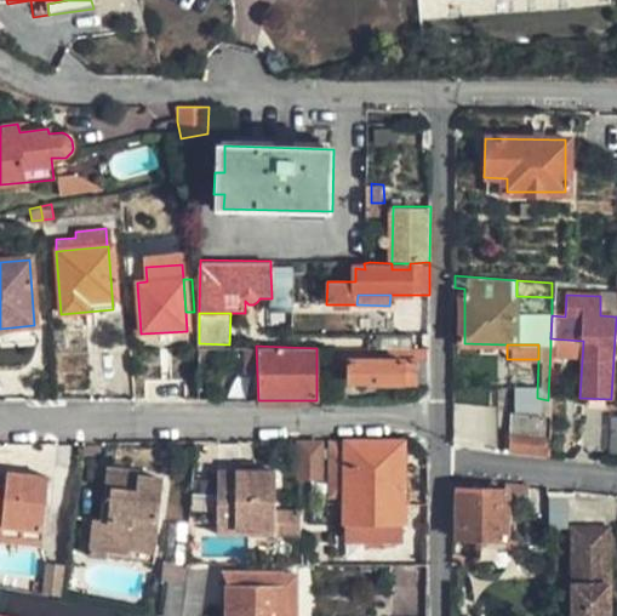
[(369,388),(401,387),(415,388),(413,359),(413,351),(346,349),(346,359),(348,381),(370,382),(369,388)]
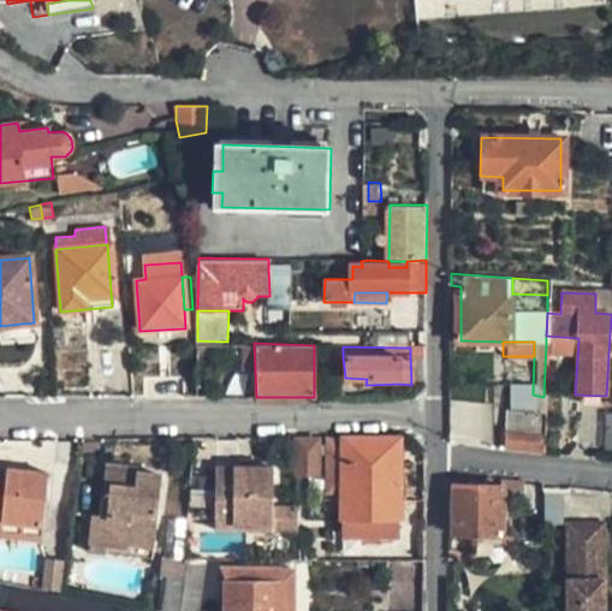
[(510,390),(510,410),(533,410),(533,395),(533,390),(510,390)]
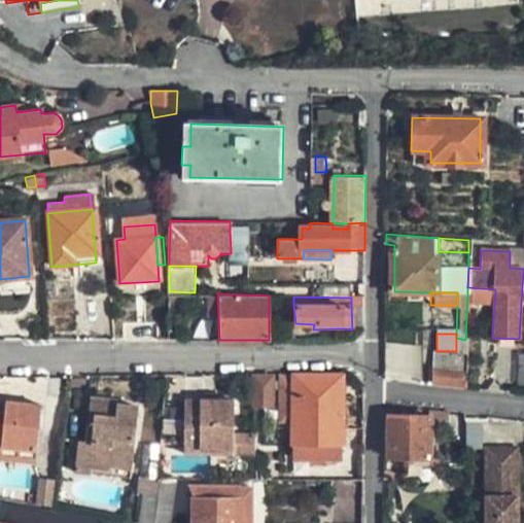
[(386,350),(383,381),(395,383),(399,352),(386,350)]
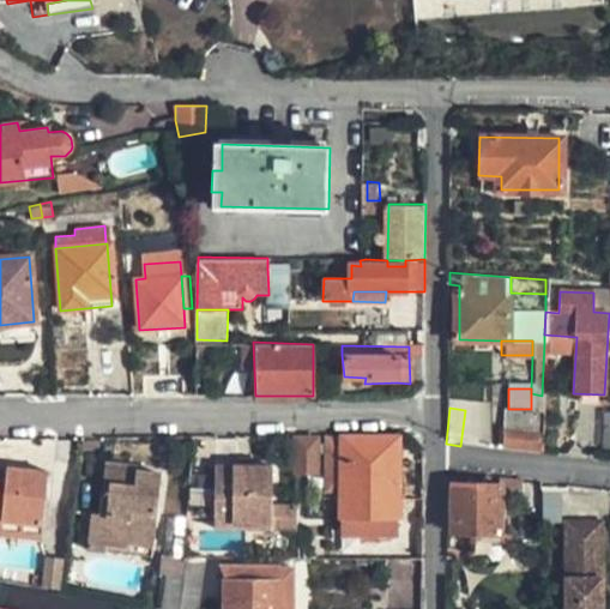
[(505,409),(505,447),(542,450),(542,409),(531,409),(508,409),(505,409)]
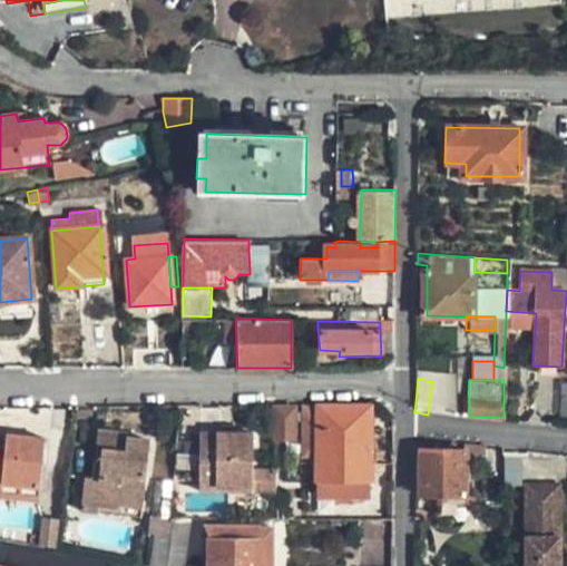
[(319,496),(369,493),(367,406),(315,407),(316,432),(303,432),(304,456),(309,456),(309,466),(318,466),(319,496)]
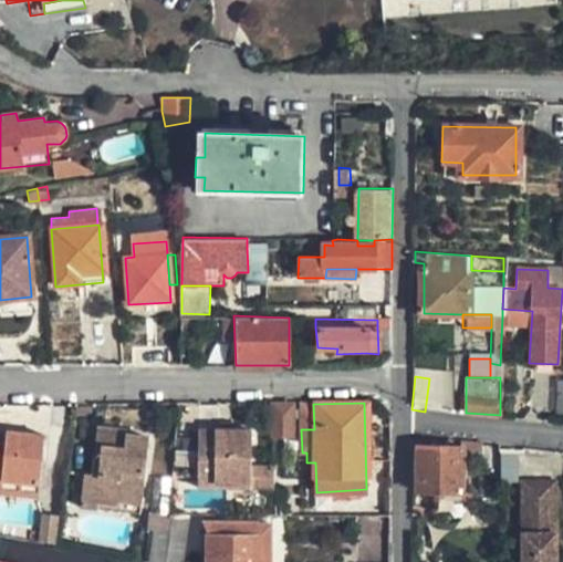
[(289,405),(271,406),(271,436),(290,435),(289,405)]
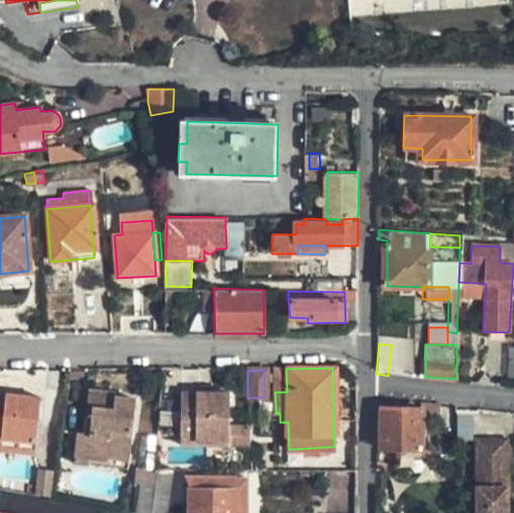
[(114,394),(87,391),(82,436),(90,437),(87,459),(106,462),(106,458),(127,460),(134,401),(114,399),(114,394)]
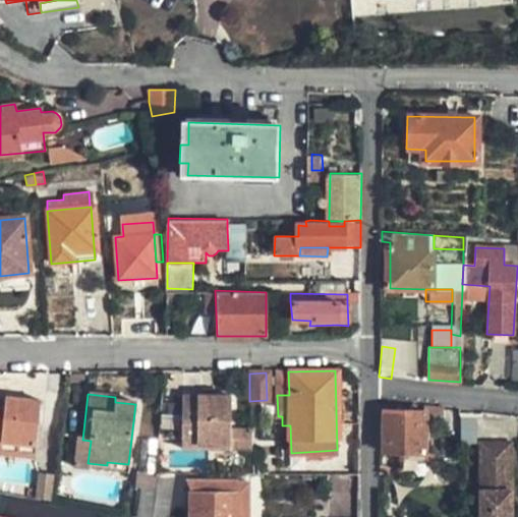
[(199,396),(179,396),(182,449),(231,448),(231,427),(230,396),(212,396),(199,396)]
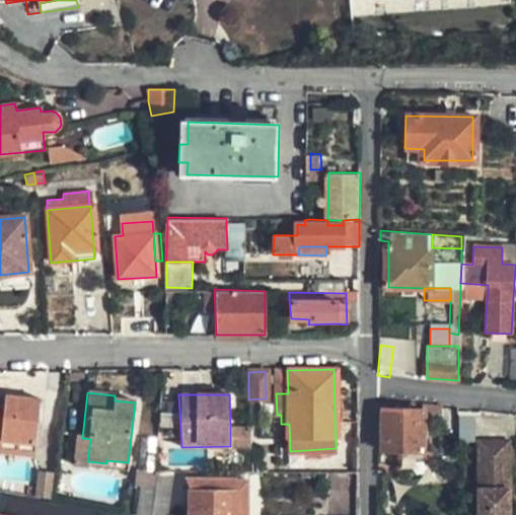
[(8,443),(35,447),(41,401),(6,397),(5,410),(0,409),(0,454),(7,455),(8,443)]
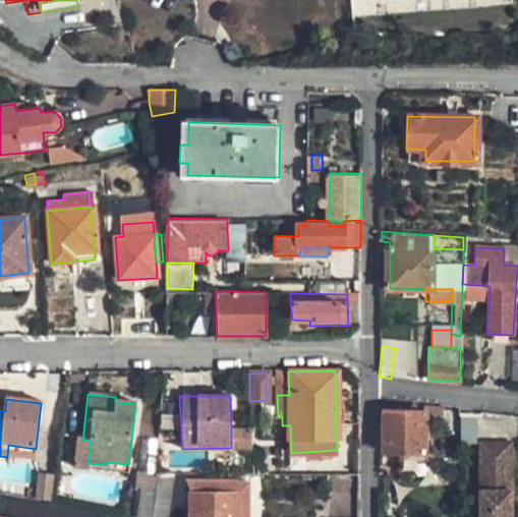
[(447,408),(432,407),(429,418),(445,420),(447,408)]
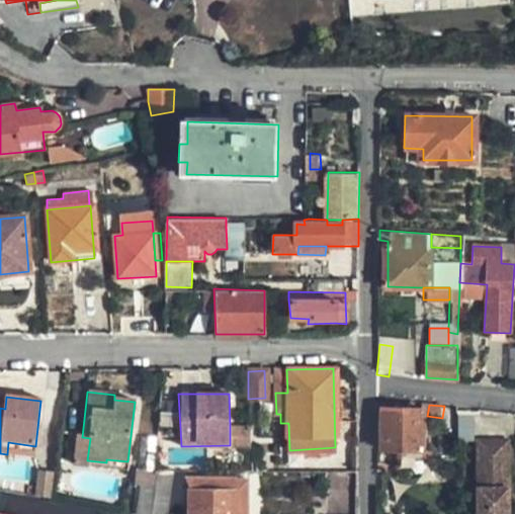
[(380,452),(420,453),(421,412),(405,411),(399,411),(382,412),(380,452)]
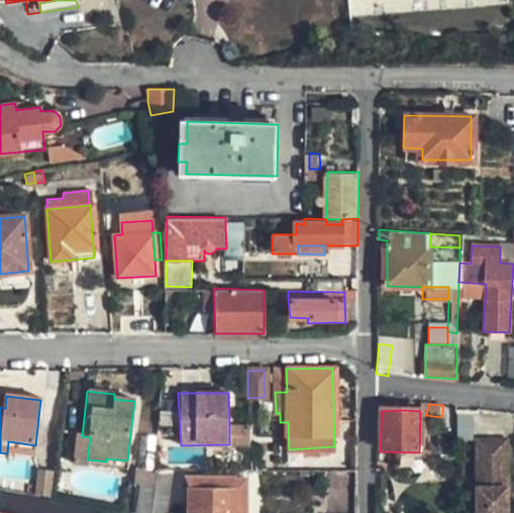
[(229,424),(229,444),(249,443),(248,424),(229,424)]
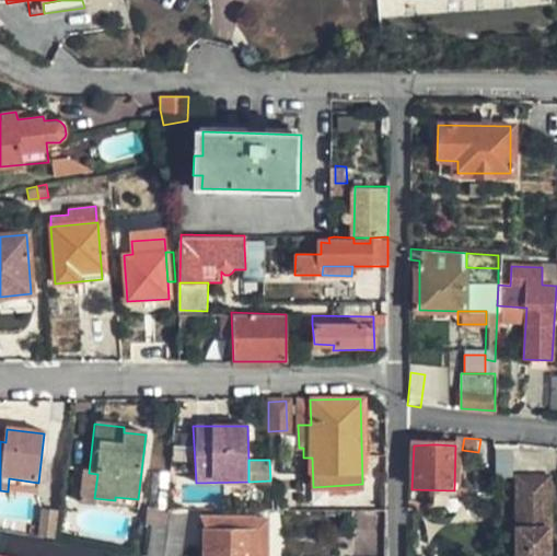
[(89,473),(81,472),(77,505),(136,512),(138,499),(115,497),(115,500),(94,498),(97,474),(89,473)]
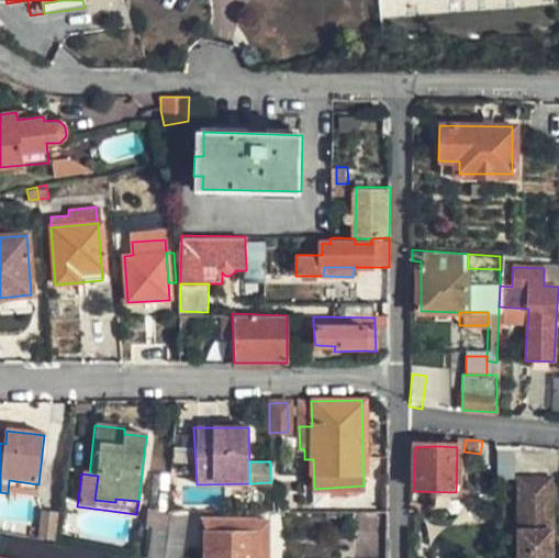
[(539,479),(516,479),(515,513),(525,513),(525,531),(515,529),(514,557),(546,557),(548,532),(543,531),(543,512),(538,513),(539,479)]
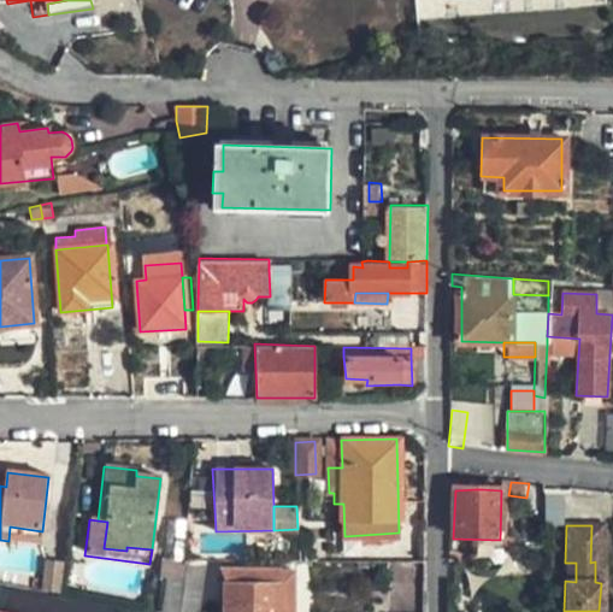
[(595,582),(601,583),(602,527),(591,525),(590,563),(595,562),(595,582)]
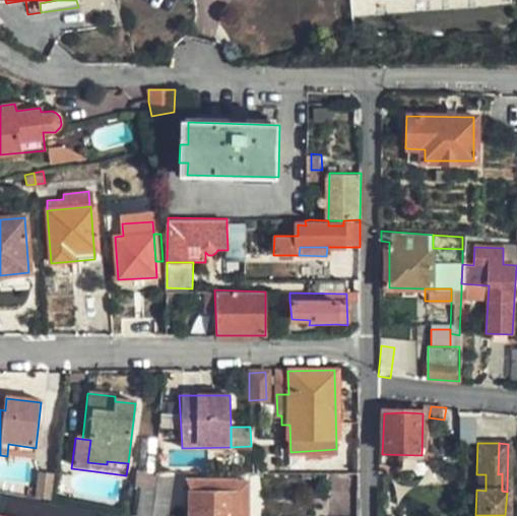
[(8,444),(7,456),(35,459),(36,448),(8,444)]
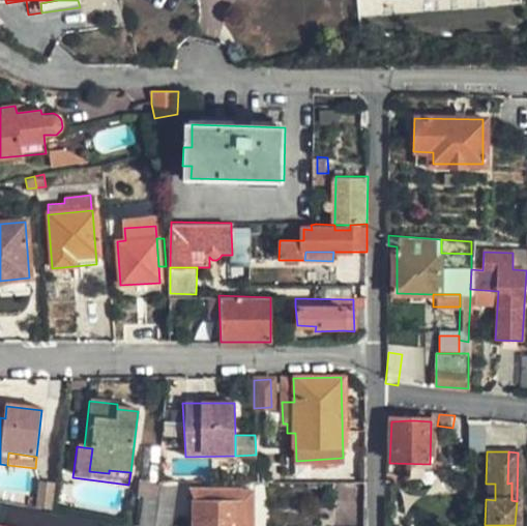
[(326,481),(326,497),(364,497),(364,479),(326,481)]
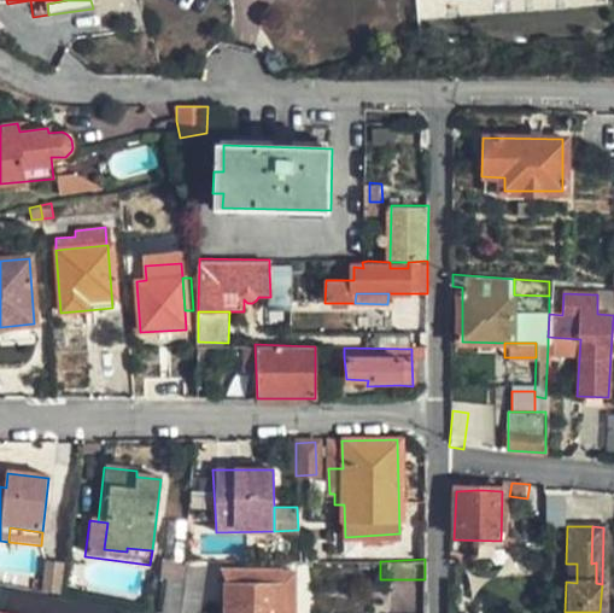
[(165,581),(163,612),(177,612),(181,564),(181,561),(163,560),(161,581),(165,581)]
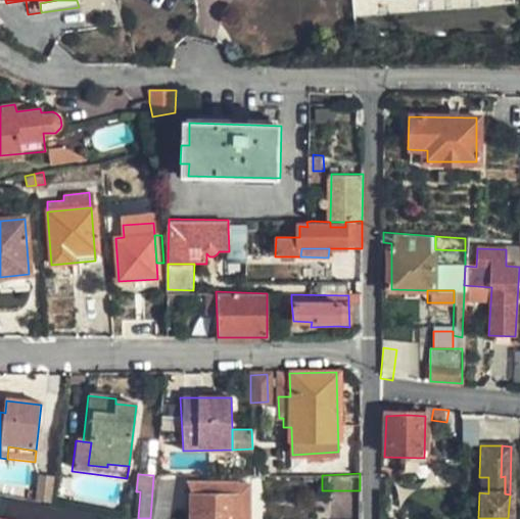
[(171,477),(153,477),(150,518),(169,518),(171,477)]
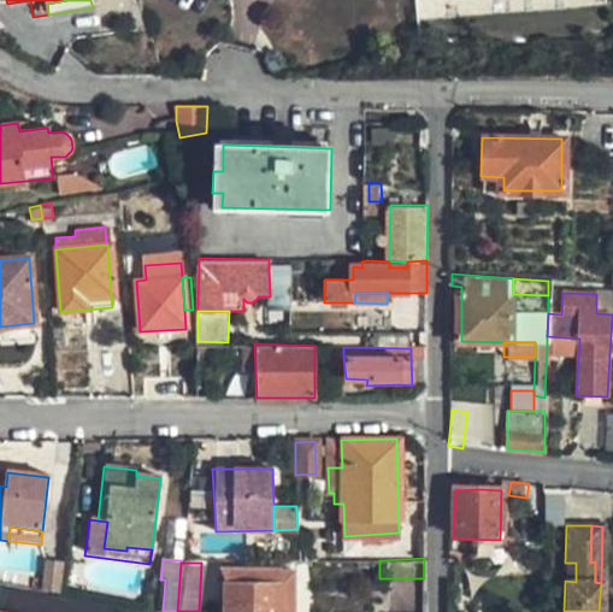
[(576,563),(565,563),(565,581),(576,582),(576,563)]
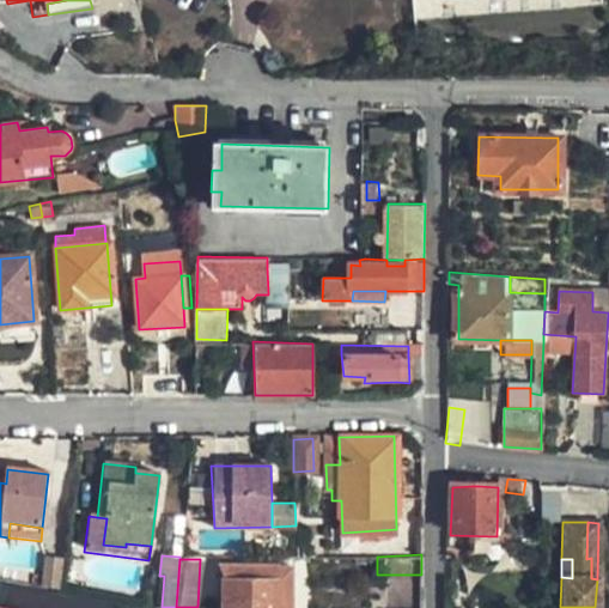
[(41,563),(38,587),(56,590),(60,565),(41,563)]
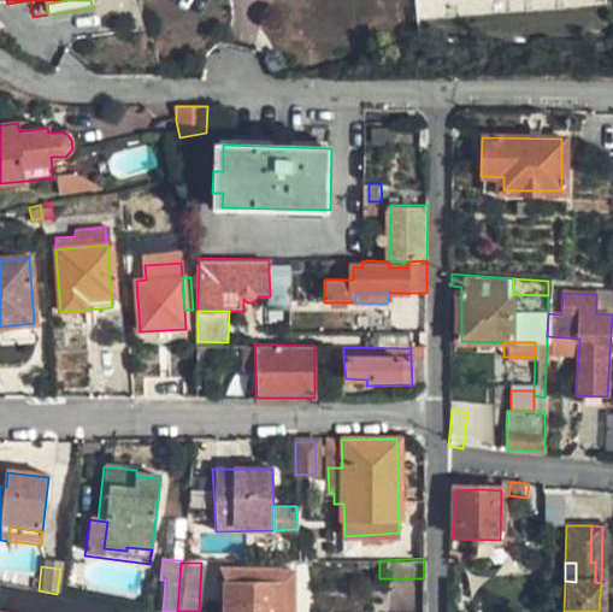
[(225,574),(227,584),(227,611),(293,611),(293,575),(278,575),(278,574),(225,574)]
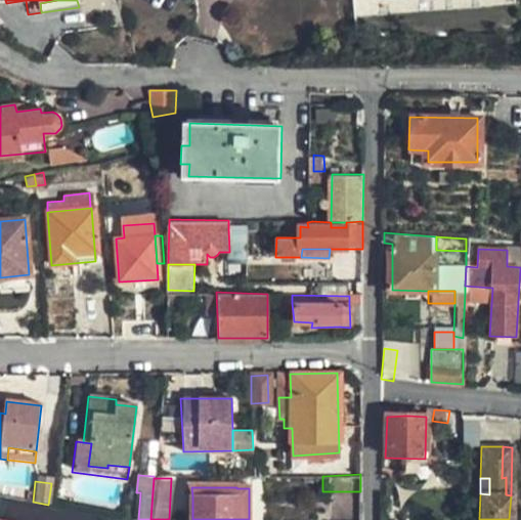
[(326,509),(326,519),(350,519),(350,508),(326,509)]
